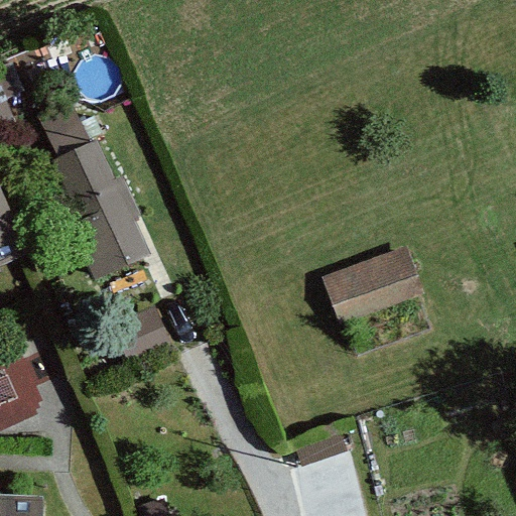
[(96,142),(51,162),(80,224),(69,229),(96,288),(151,263),(96,142)]
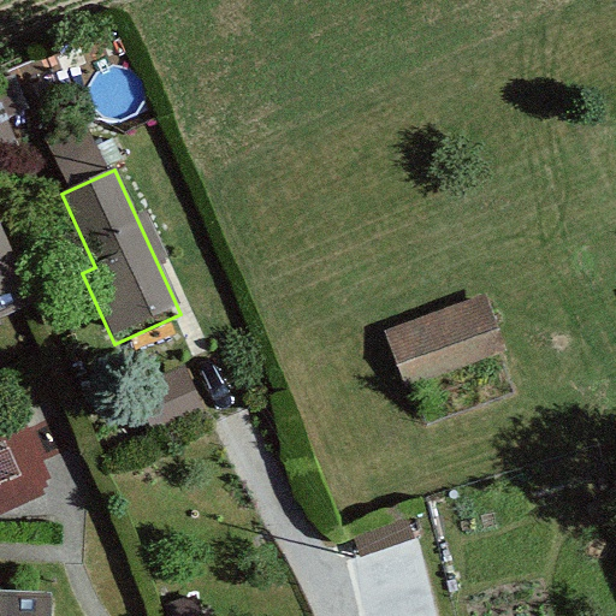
[(0,327),(4,327),(0,321),(27,309),(35,304),(0,225),(0,327)]
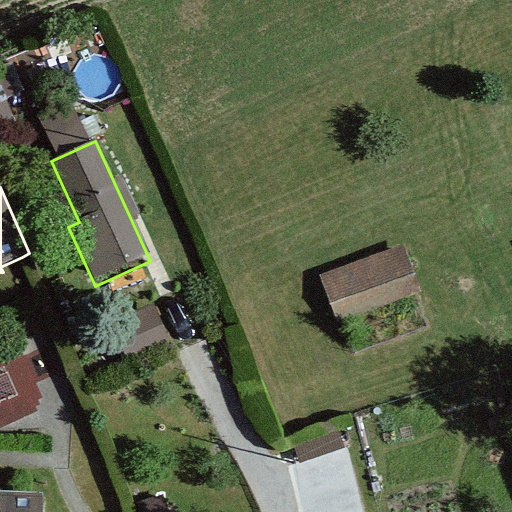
[(404,244),(320,275),(338,323),(422,293),(404,244)]
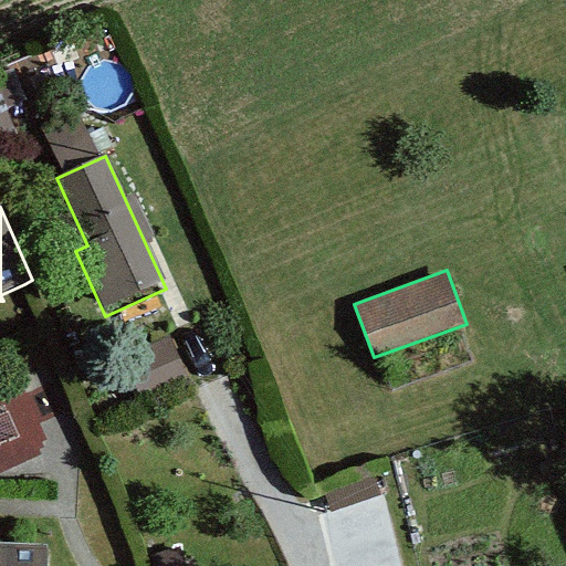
[(139,398),(186,377),(168,337),(122,358),(139,398)]
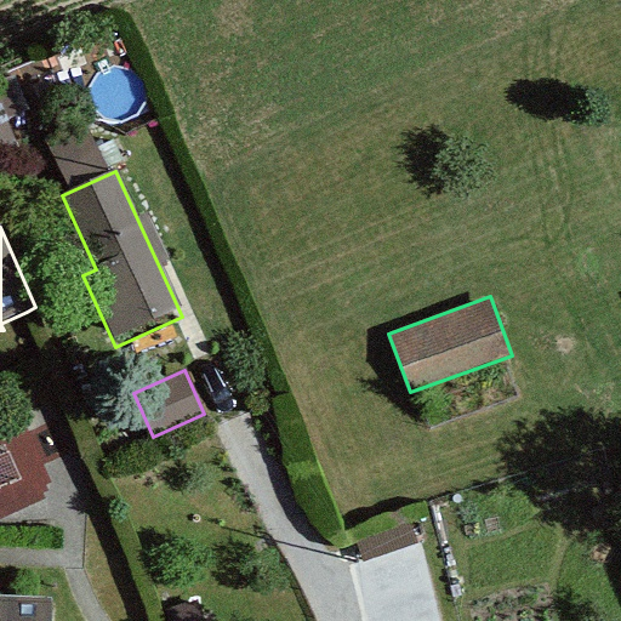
[(358,541),(365,562),(419,543),(412,523),(358,541)]
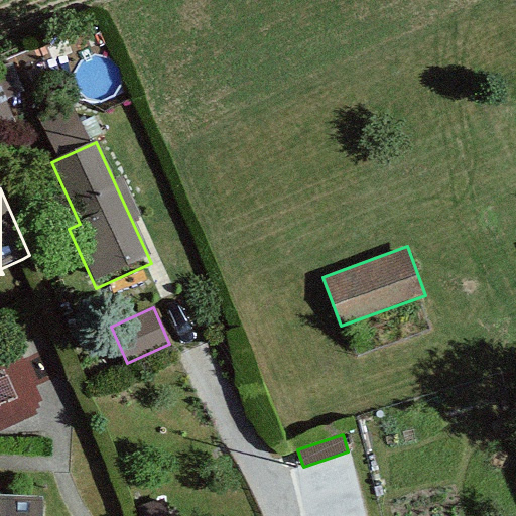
[(0,515),(44,515),(45,496),(0,494),(0,515)]
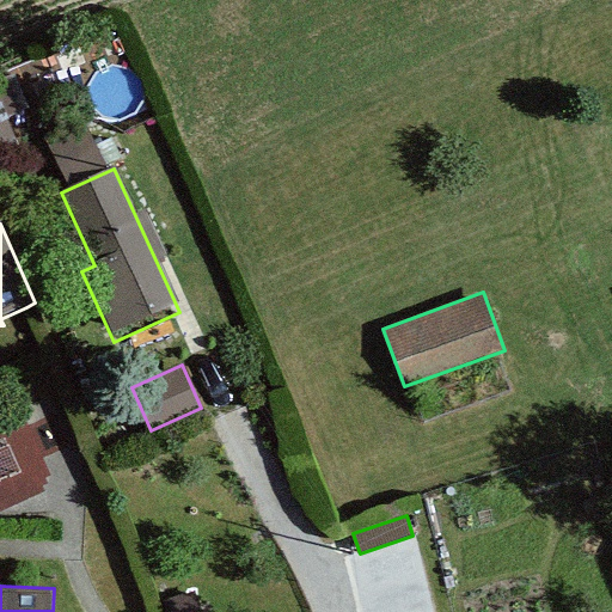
[(161,603),(164,611),(202,611),(196,592),(161,603)]
